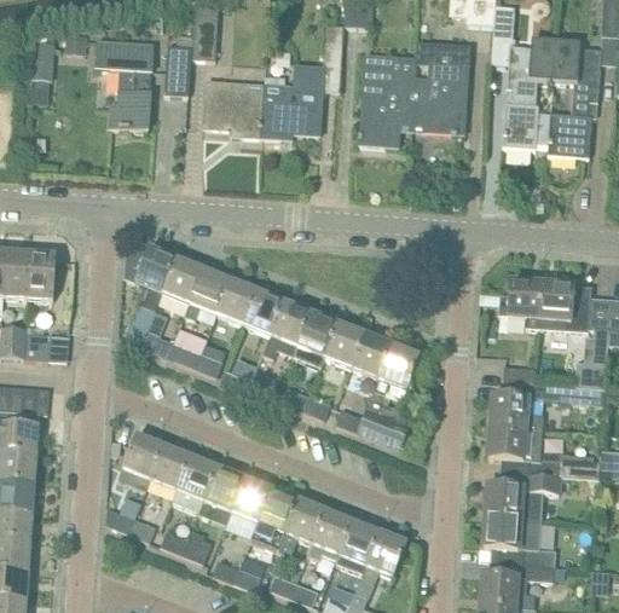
[(345,0),(343,24),(371,27),(372,0),(345,0)]
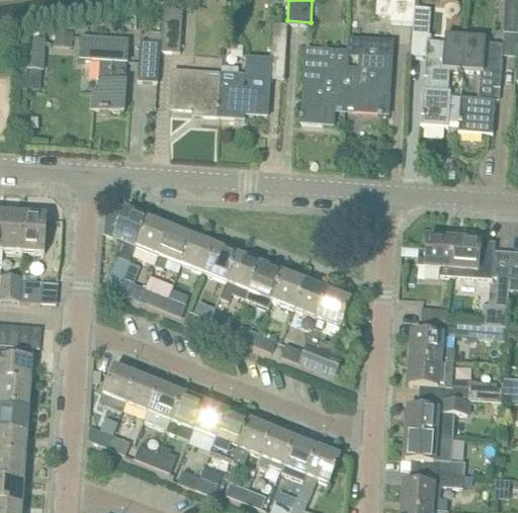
[(390,19),(413,20),(414,0),(376,0),(375,12),(391,13),(390,19)]
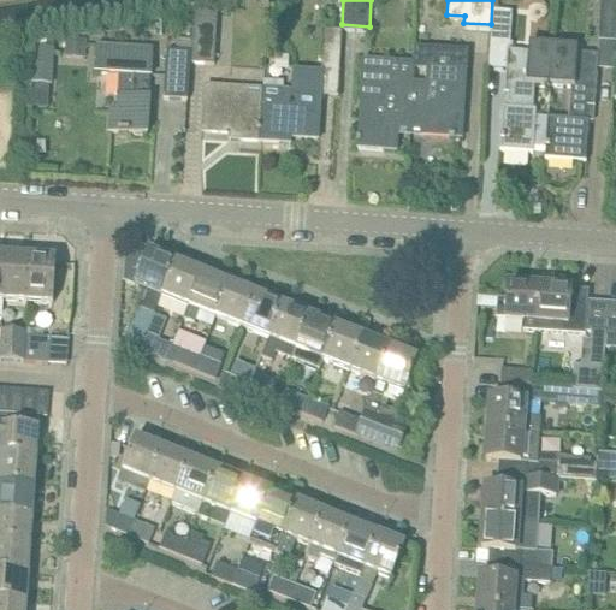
[(492,0),(491,24),(489,61),(505,63),(504,89),(509,89),(509,104),(503,104),(502,122),(499,146),(533,148),(533,143),(545,143),(544,154),(545,154),(549,112),(534,112),(534,104),(532,104),(533,81),(550,82),(554,42),(528,40),(528,47),(509,46),(511,6),(498,5),(498,0),(492,0)]
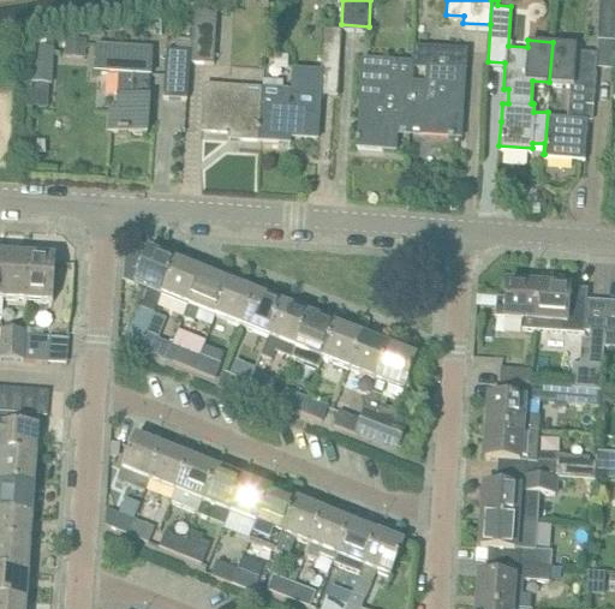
[(599,0),(597,35),(614,35),(614,0),(599,0)]
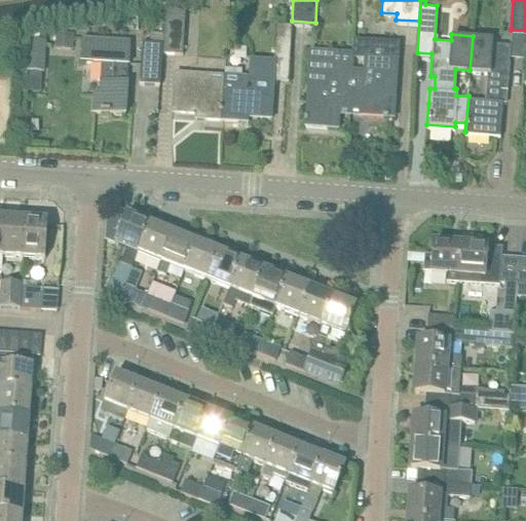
[(183,50),(185,6),(164,5),(162,48),(183,50)]
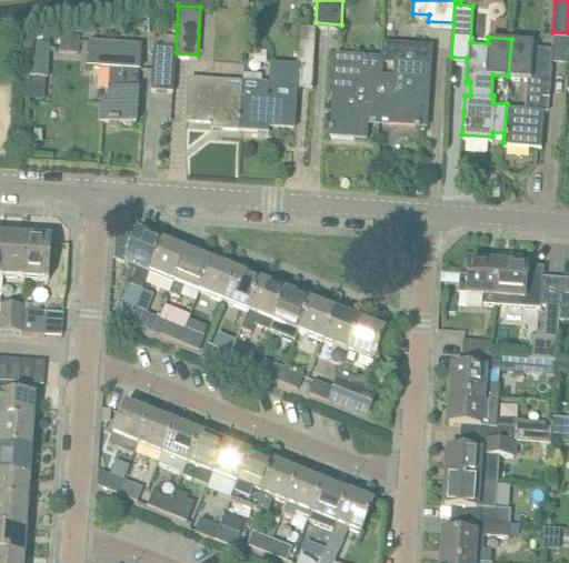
[(243,68),(243,80),(240,126),(258,127),(259,122),(293,124),(295,102),(296,81),(311,82),(316,23),(298,22),(296,60),(270,59),(268,81),(260,81),(261,69),(243,68)]
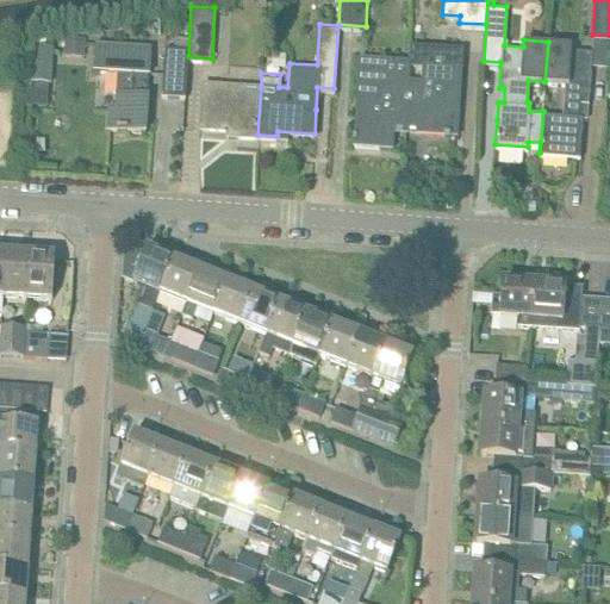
[(64,32),(63,53),(83,54),(85,33),(64,32)]
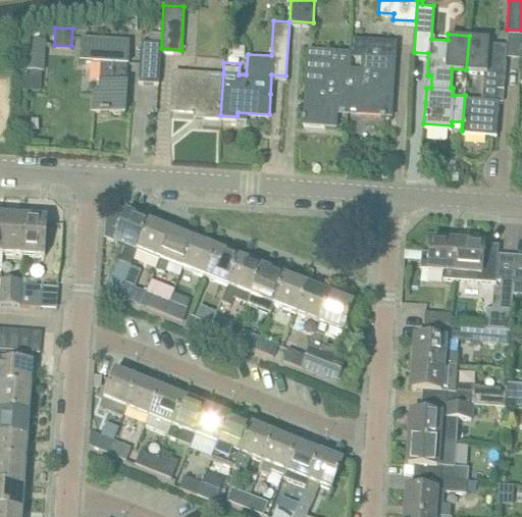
[(124,110),(126,90),(126,80),(125,80),(126,61),(127,61),(128,38),(83,35),(81,58),(101,59),(99,90),(94,90),(92,107),(124,110)]
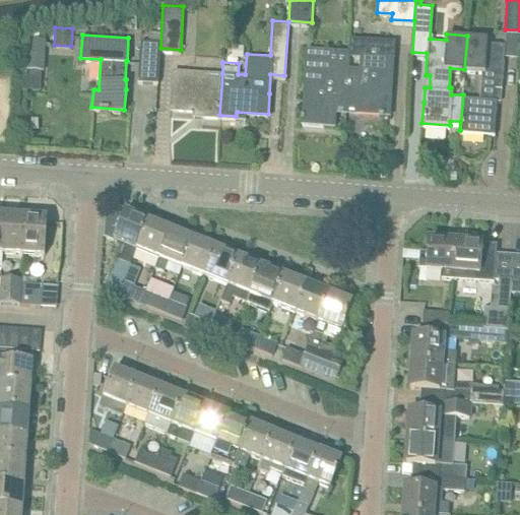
[(28,36),(27,64),(44,66),(46,37),(28,36)]
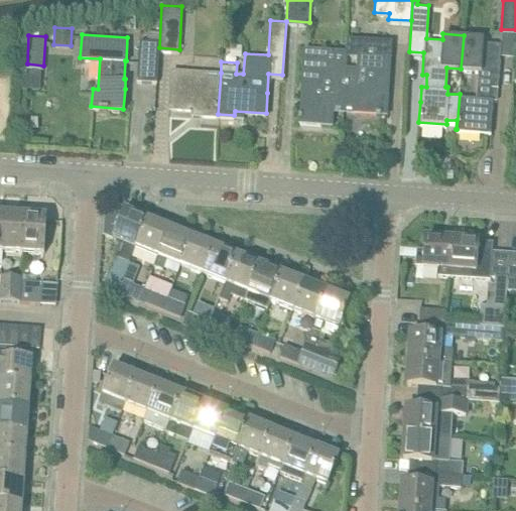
[(346,65),(344,105),(355,105),(355,109),(386,111),(389,55),(390,38),(348,35),(347,48),(347,53),(357,53),(356,66),(346,65)]
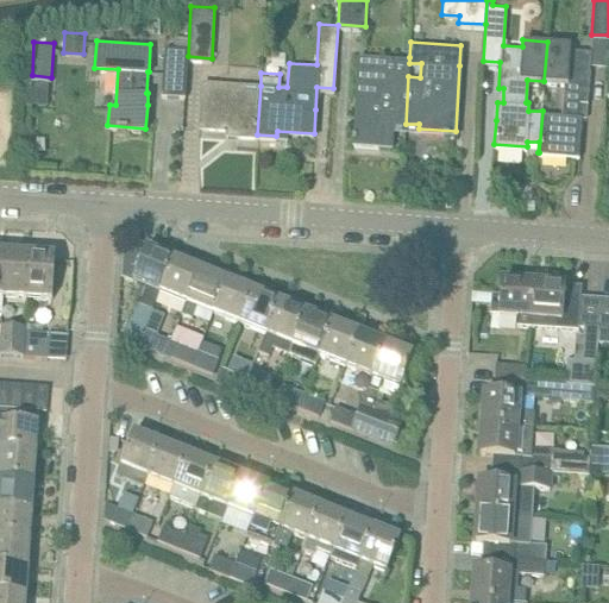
[(547,42),(544,81),(564,82),(562,112),(542,111),(539,152),(579,156),(581,132),(582,115),(586,115),(590,49),(570,48),(570,43),(547,42)]
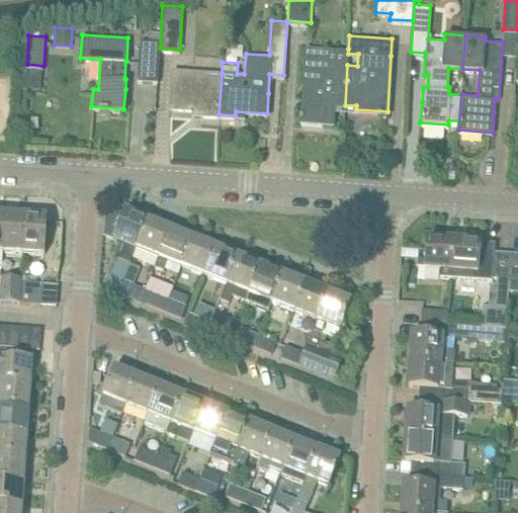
[(140,38),(138,79),(158,81),(160,39),(140,38)]
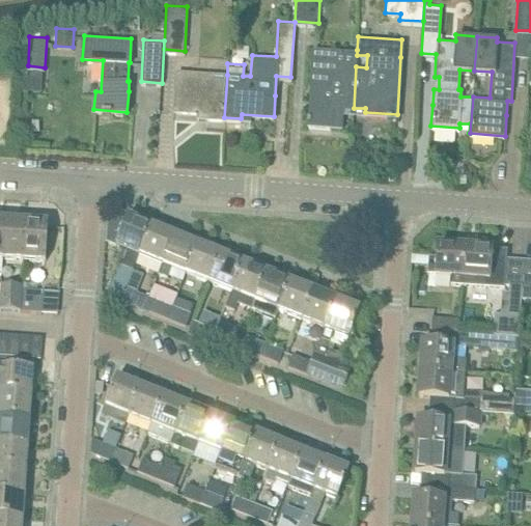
[(307,116),(307,120),(309,120),(308,123),(341,126),(341,111),(342,107),(354,108),(356,66),(336,65),(337,48),(312,47),(311,66),(309,116),(307,116)]
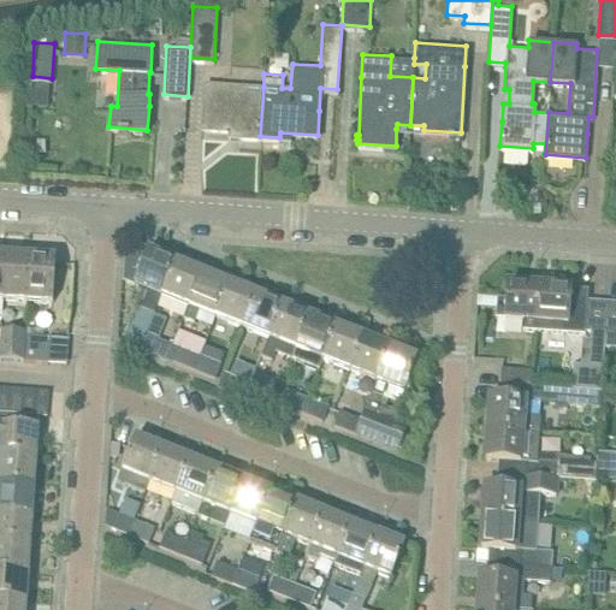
[(264,73),(262,84),(205,81),(205,83),(205,104),(202,128),(241,129),(240,135),(260,136),(264,87),(264,73)]
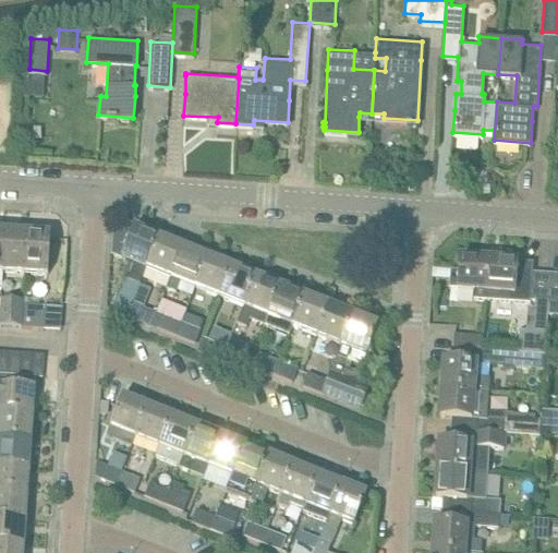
[(144,263),(147,264),(159,232),(134,223),(132,227),(119,221),(113,227),(111,250),(134,259),(128,276),(137,279),(144,263)]
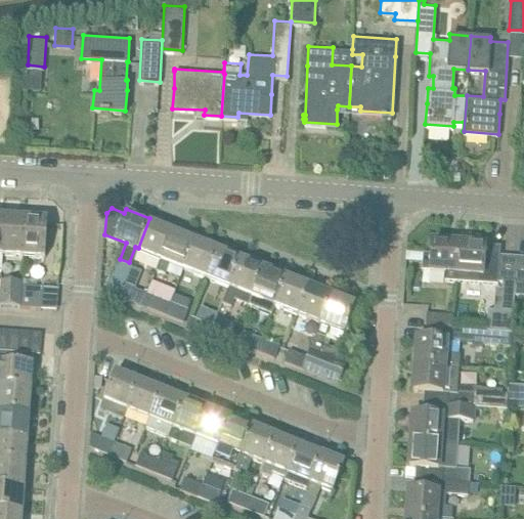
[(3,252),(24,253),(27,214),(5,213),(3,252)]
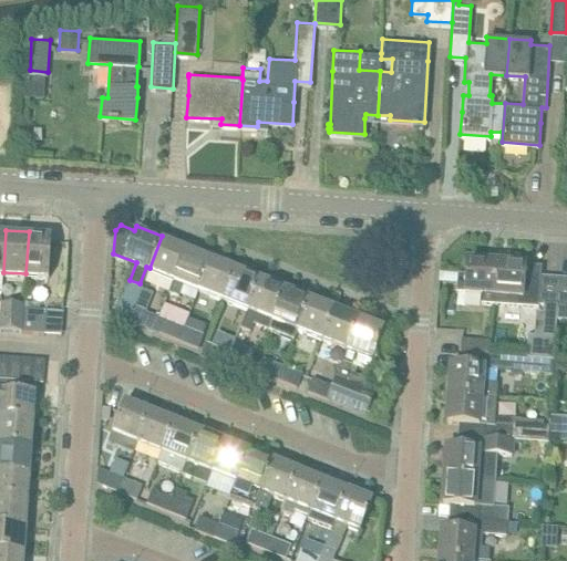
[(51,234),(29,231),(26,273),(49,274),(51,234)]
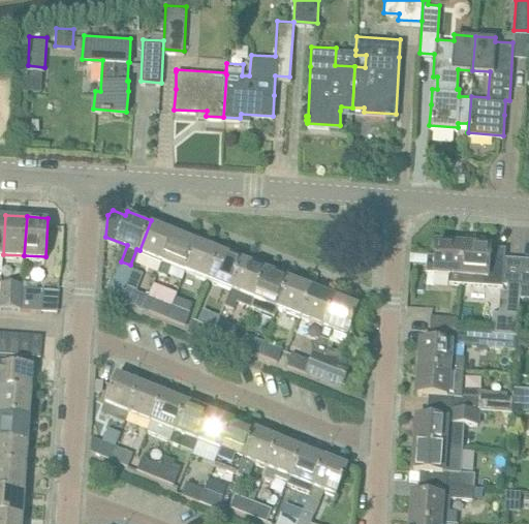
[(174,229),(151,220),(139,250),(162,259),(174,229)]
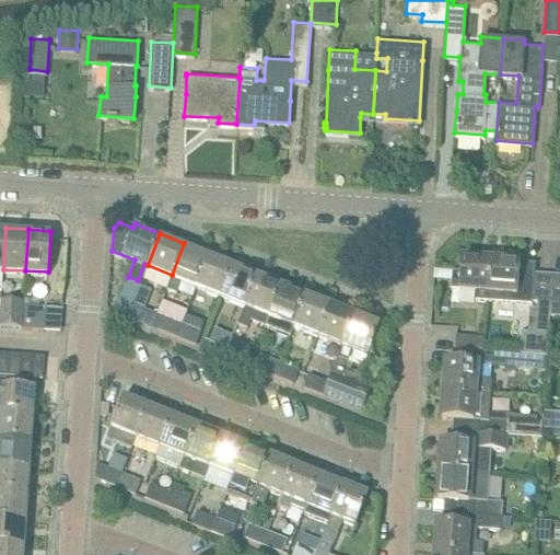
[(184,243),(172,275),(167,286),(176,289),(181,278),(196,284),(208,253),(184,243)]
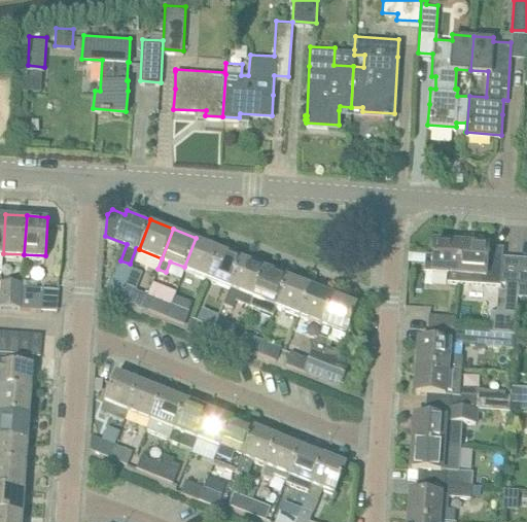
[(184,267),(208,276),(219,247),(196,238),(184,267)]
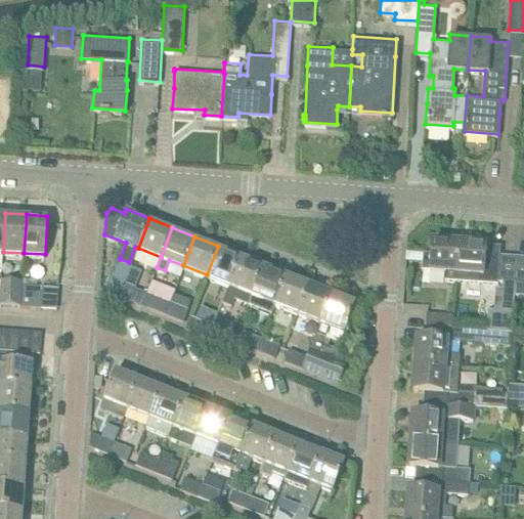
[(422,267),(445,269),(445,276),(455,277),(455,270),(457,240),(432,238),(431,251),(423,250),(422,267)]
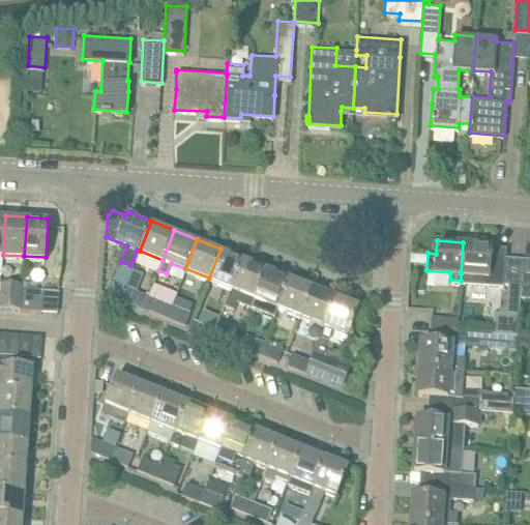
[(505,259),(506,246),(463,242),(461,273),(461,281),(503,283),(503,276),(509,276),(508,289),(521,290),(522,281),(522,278),(523,260),(505,259)]
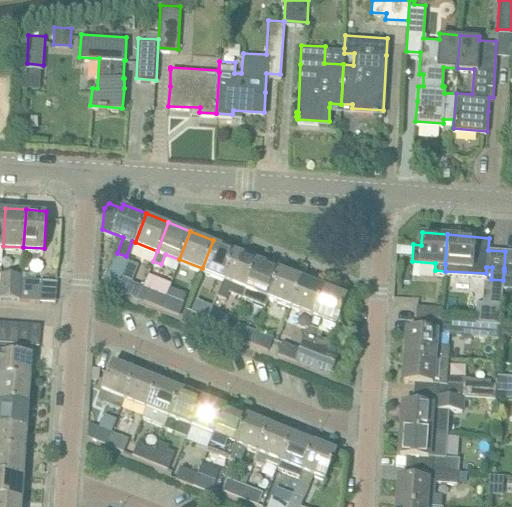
[(213,240),(202,268),(224,277),(235,249),(213,240)]
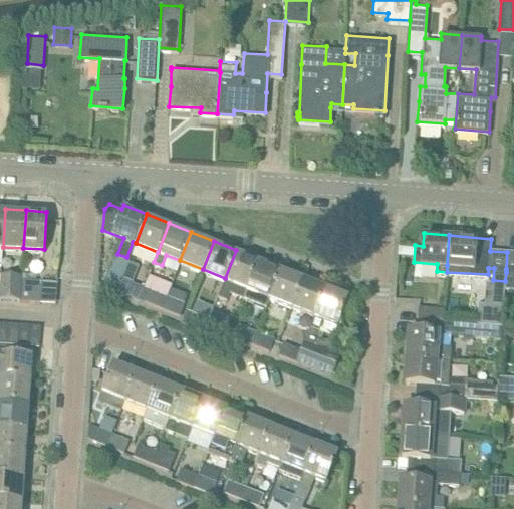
[(244,296),(259,259),(236,250),(225,278),(218,294),(227,297),(230,289),(244,295),(244,296)]
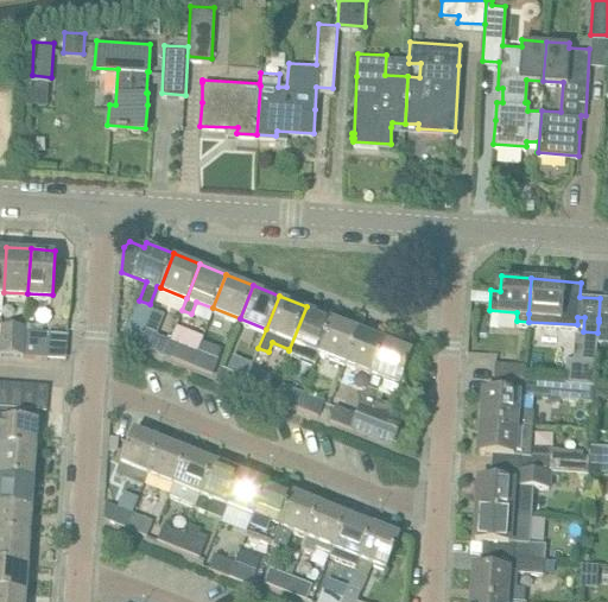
[(597,333),(597,340),(607,340),(607,298),(600,298),(599,318),(599,322),(597,333)]
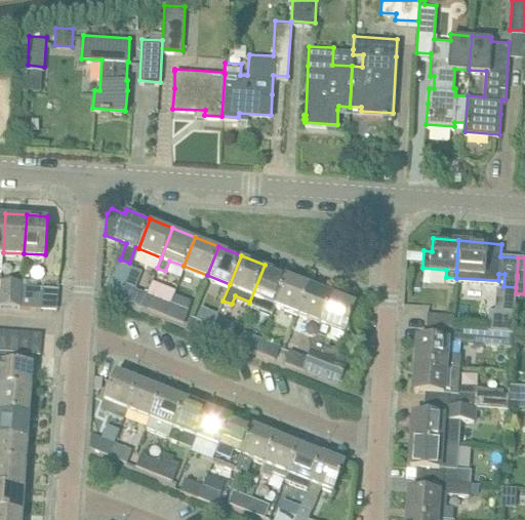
[(287,274),(265,265),(249,303),(272,311),(275,303),(276,303),(287,274)]
